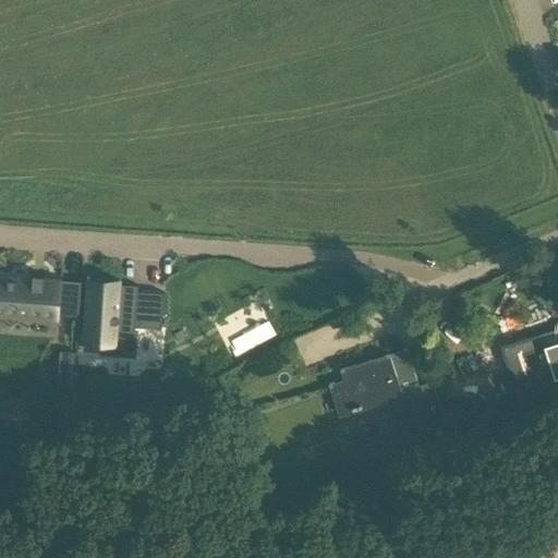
[(0,273),(1,273),(0,286),(0,320),(59,325),(63,278),(65,278),(65,274),(45,273),(44,280),(34,279),(34,271),(0,268),(0,273)]
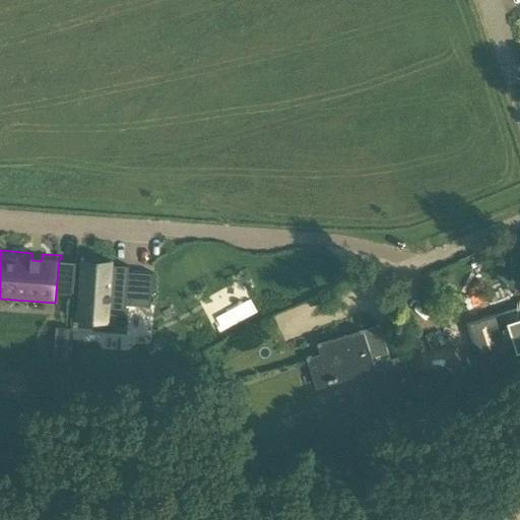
[(122,304),(124,270),(110,268),(111,254),(108,254),(107,256),(87,254),(86,263),(78,262),(79,251),(75,251),(71,312),(73,312),(74,311),(87,312),(86,326),(87,326),(88,316),(121,318),(121,312),(123,312),(124,304),(122,304)]
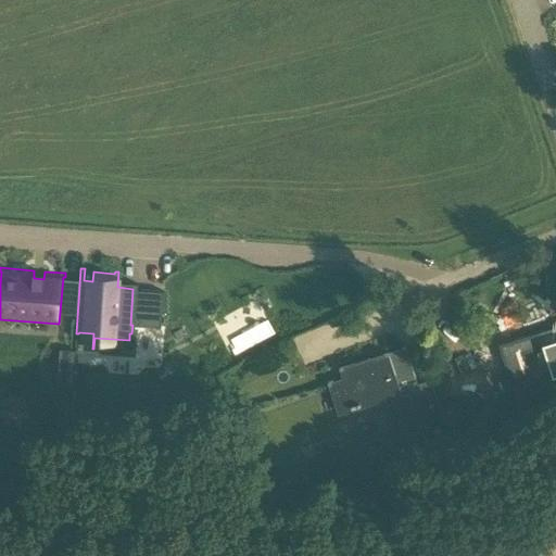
[(555,341),(544,345),(554,376),(555,375),(555,341)]
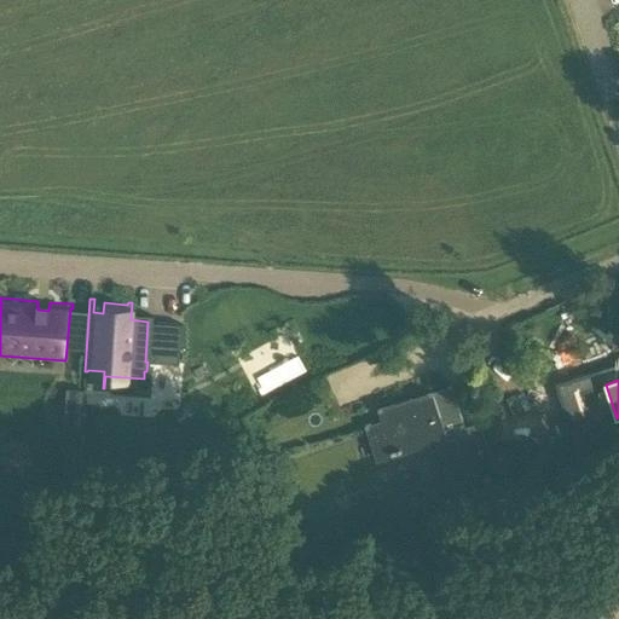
[(65,387),(62,426),(80,427),(82,388),(65,387)]
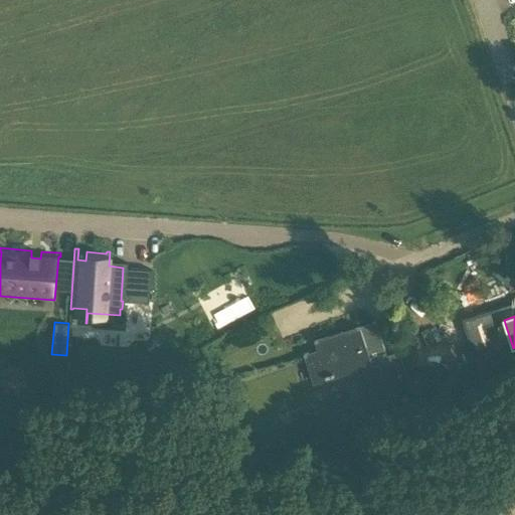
[(390,410),(415,402),(399,352),(387,356),(376,322),(315,341),(318,350),(304,354),(313,381),(370,363),(373,370),(369,372),(382,412),(390,409),(390,410)]
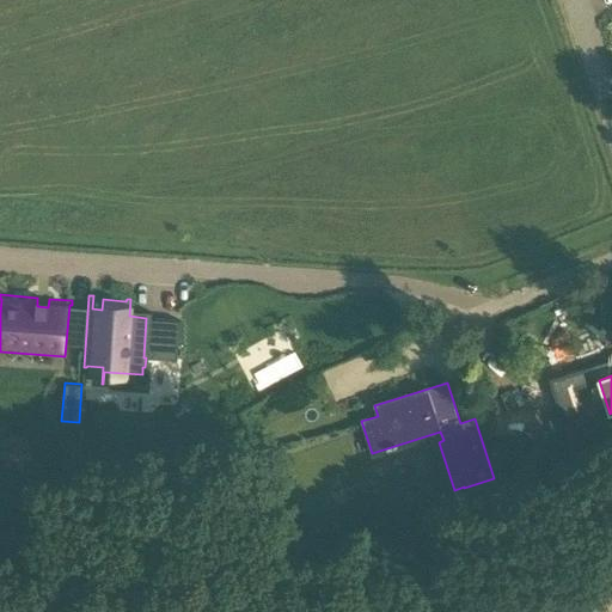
[(573,458),(599,450),(591,420),(564,428),(573,458)]
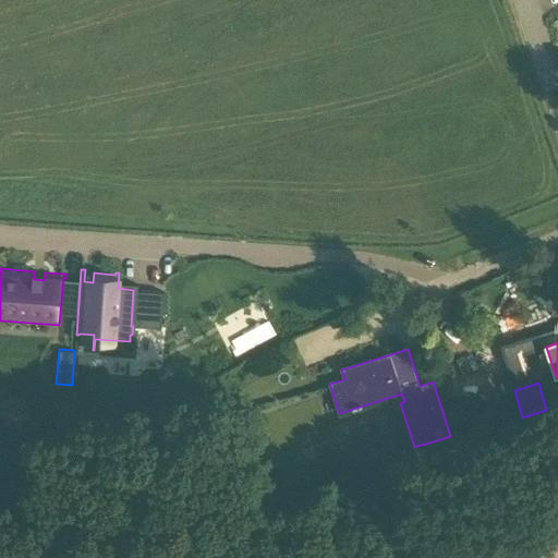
[(455,451),(450,436),(423,445),(428,460),(455,451)]
